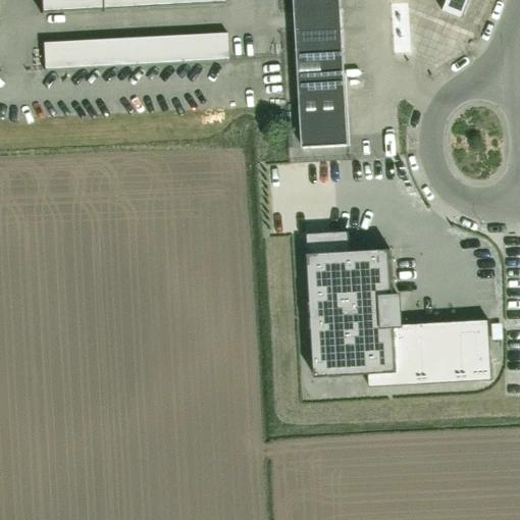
[(38,0),(39,11),(223,2),(223,0),(38,0)]
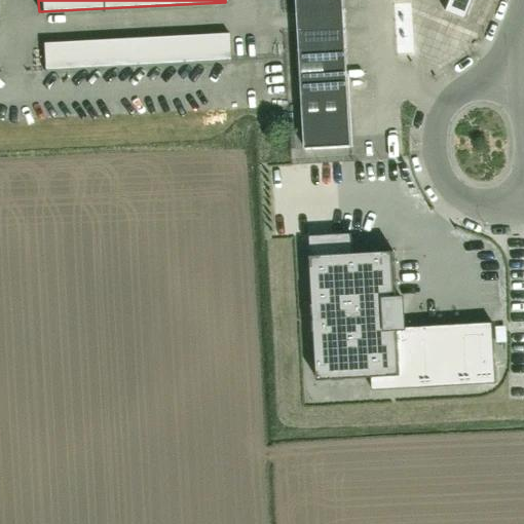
[(294,0),(303,147),(349,145),(341,0),(294,0)]
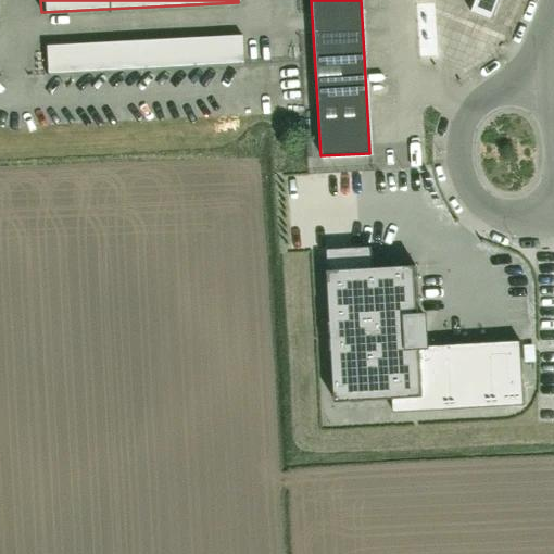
[(473,0),(469,11),(480,15),(491,20),(498,0),(473,0)]
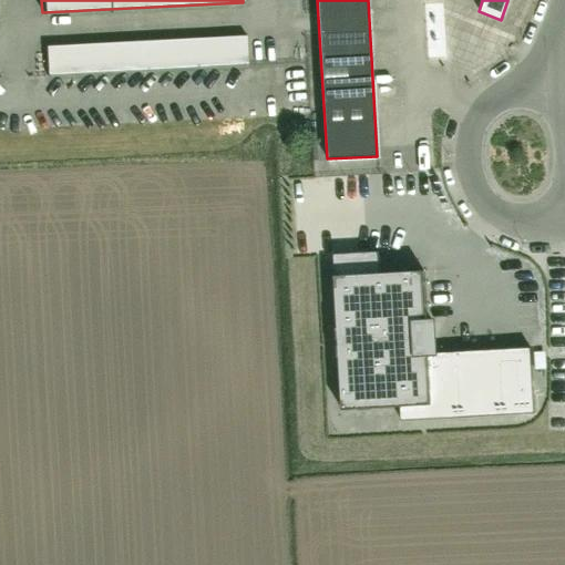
[(45,74),(246,63),(244,33),(44,44),(45,74)]
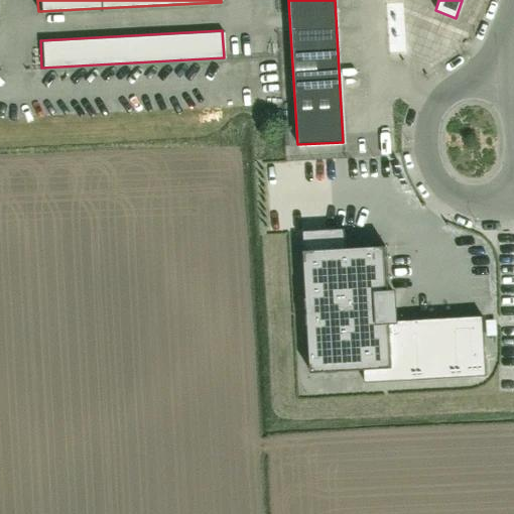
[(342,228),(300,231),(301,250),(309,373),(363,369),(363,382),(479,375),(476,315),(394,320),(392,286),(387,287),(384,245),(343,248),(342,228)]
